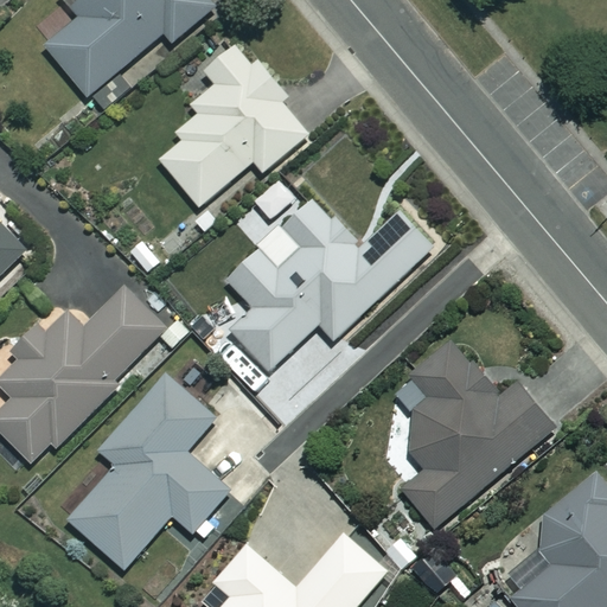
[(216,11),(206,0),(65,0),(82,20),(48,48),(88,97),(166,34),(174,44),(216,11)]
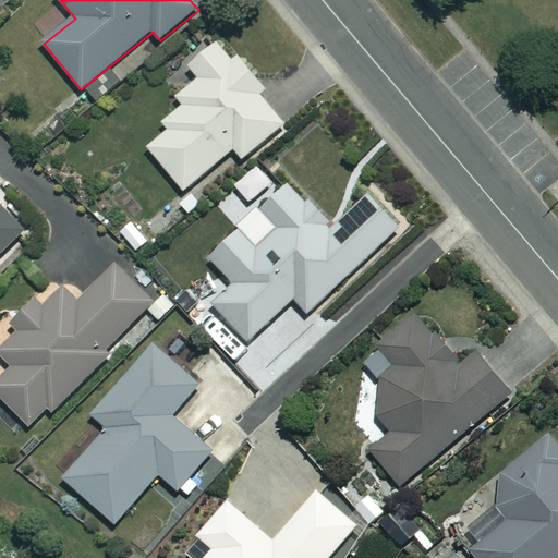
[(201,80),(155,117),(167,130),(147,146),(184,191),(235,149),(244,159),(286,124),(261,94),(266,89),(225,39),(191,68),(201,80)]
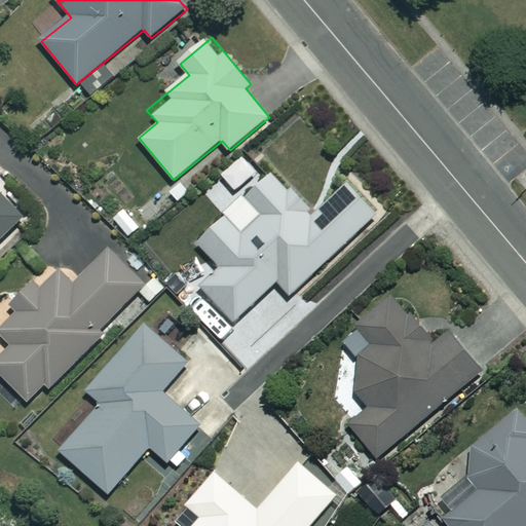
[(201,289),(236,326),(278,285),(291,298),(377,216),(347,185),(311,218),(308,215),(312,211),(292,190),(290,192),(274,177),(248,201),(243,197),(223,216),(227,220),(199,246),(222,270),(201,289)]
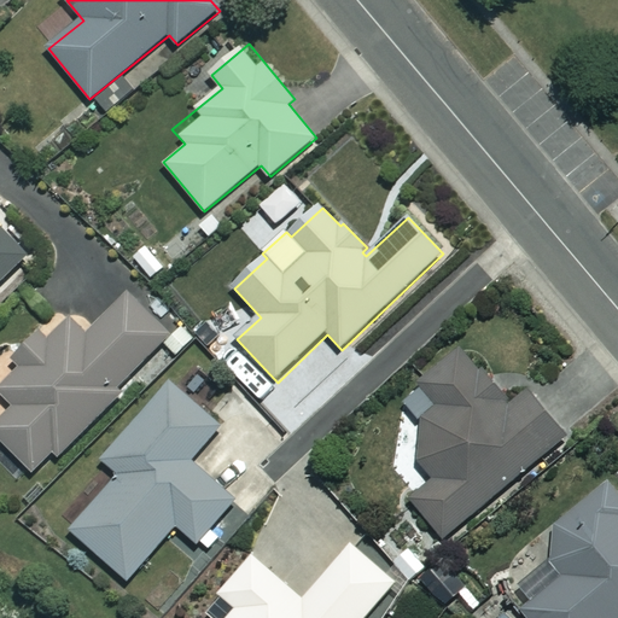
[(0,284),(28,257),(0,228),(0,284)]
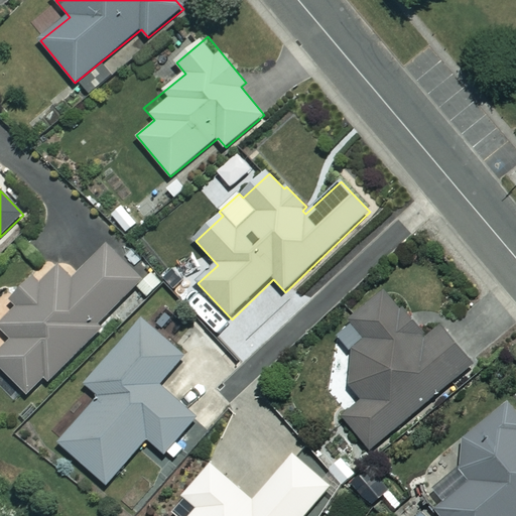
[(143,279),(108,244),(73,279),(60,267),(42,285),(35,278),(12,302),(18,307),(0,326),(0,327),(13,340),(0,352),(0,366),(32,398),(98,331),(95,329),(143,279)]
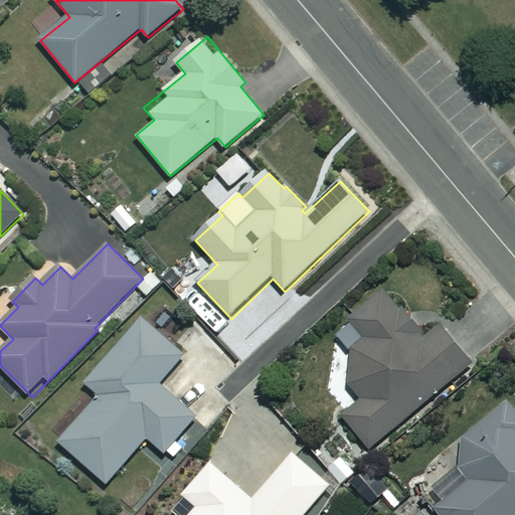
[(423,335),(385,290),(350,320),(366,339),(353,350),(350,384),(363,400),(344,417),(371,449),(471,362),(438,323),(423,335)]
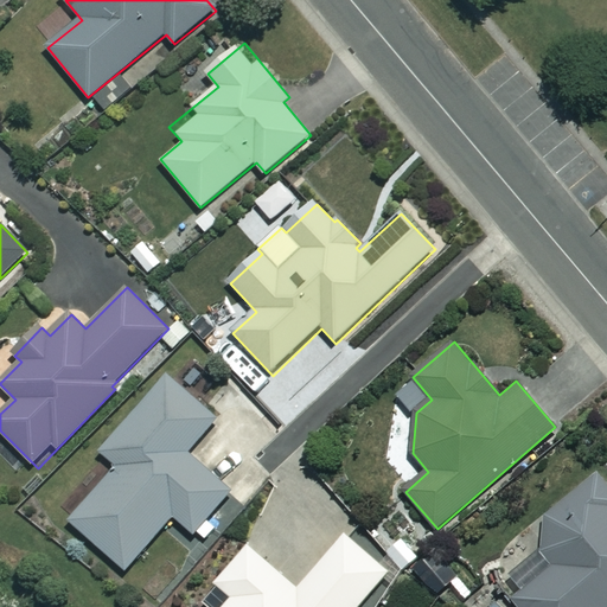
[(218,421),(171,377),(103,452),(120,467),(71,521),(126,569),(174,516),(195,534),(232,492),(189,453),(218,421)]
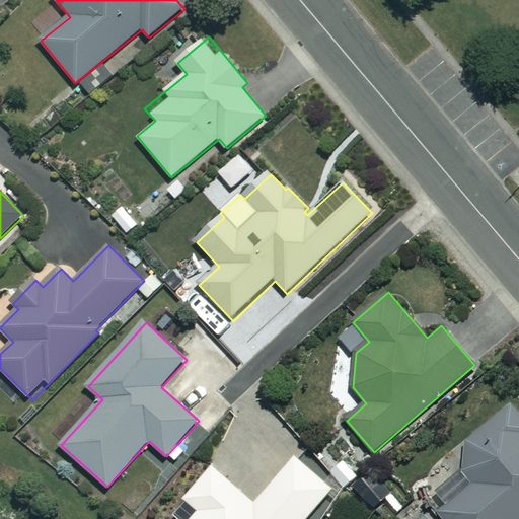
[(518,518),(518,415),(512,406),(465,445),(463,475),(430,504),(443,518),(518,518)]
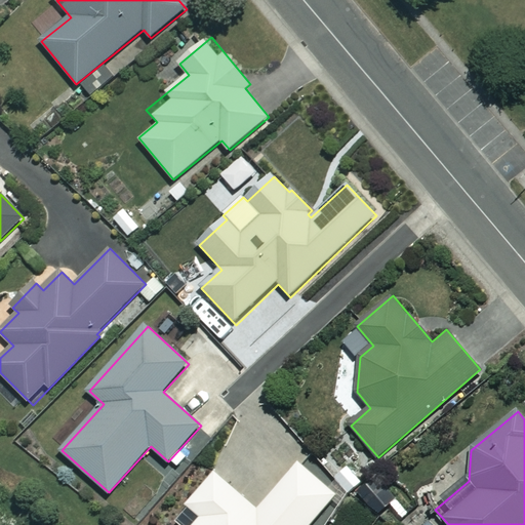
[(311,524),(337,495),(300,462),(259,510),(215,472),(188,503),(202,517),(195,524),(311,524)]
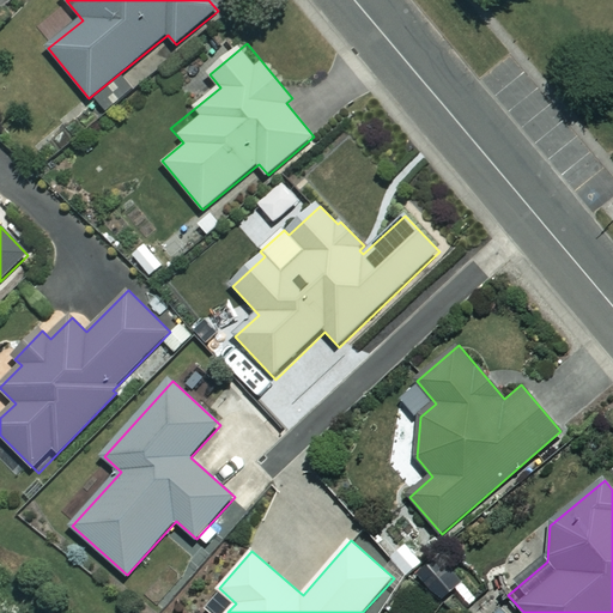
All buildings are outlined.
